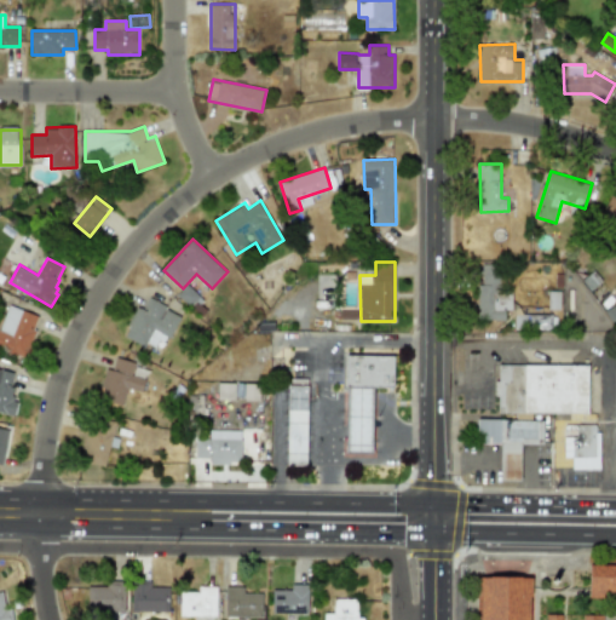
[(483,263),(483,285),(479,285),(478,319),(507,320),(507,310),(513,310),(513,292),(505,291),(505,264),(483,263)]
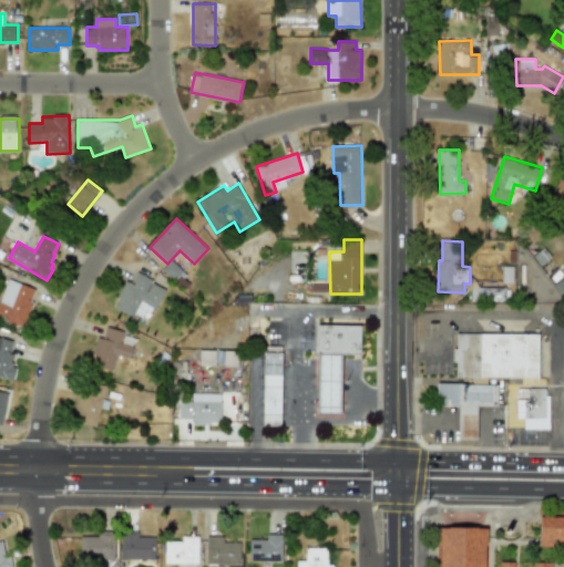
[(167,289),(137,272),(132,282),(127,280),(114,306),(133,316),(142,300),(157,308),(167,289)]
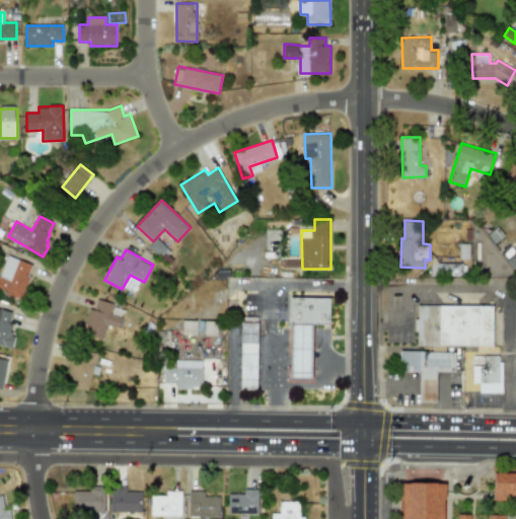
[(0,275),(0,290),(21,299),(34,266),(8,254),(0,275)]
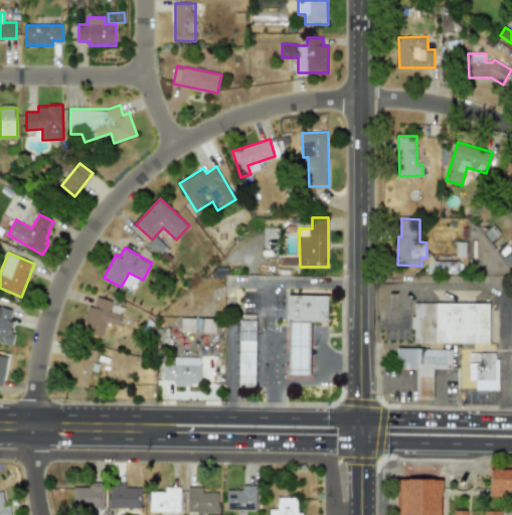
[(328,324),(328,297),(289,296),(289,323),(312,323),(328,324)]
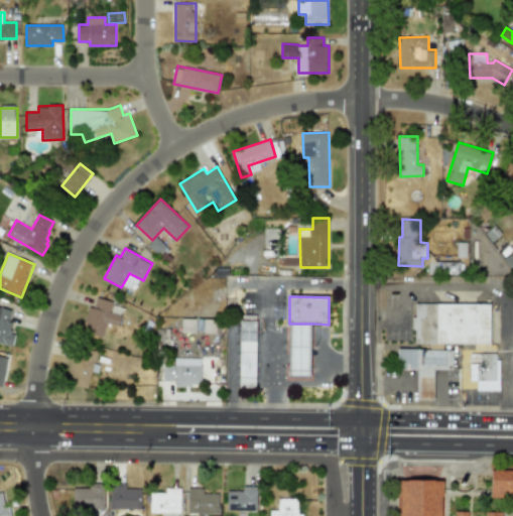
[(105,337),(108,324),(119,327),(122,314),(112,312),(114,301),(97,297),(95,307),(88,306),(83,332),(105,337)]
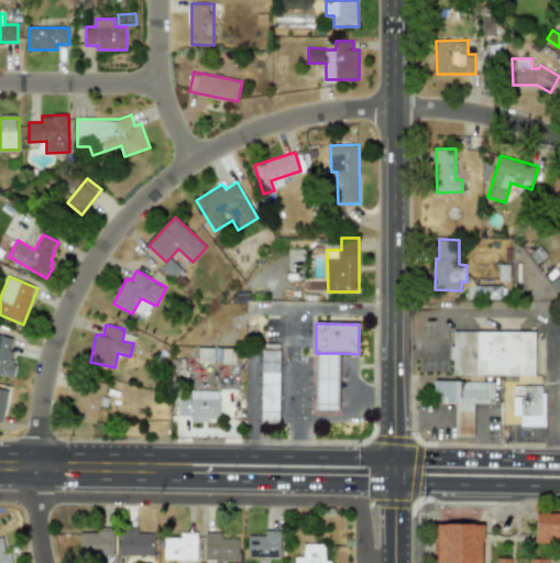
[(536,332),(454,330),(453,374),(536,375),(536,332)]
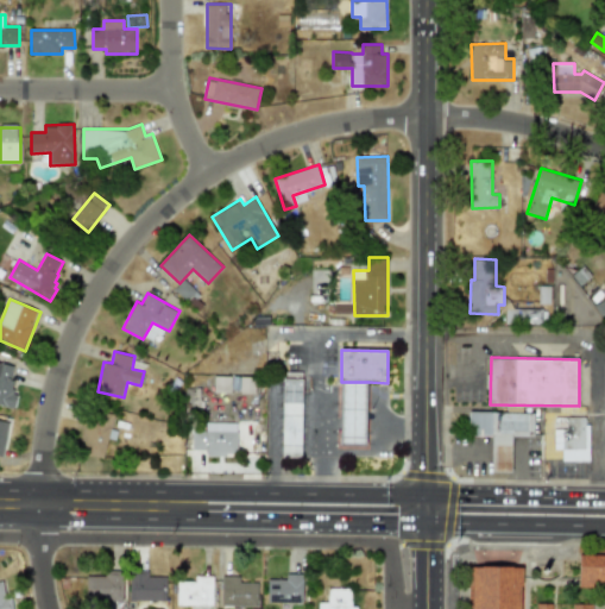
[(16,366),(0,363),(0,405),(16,408),(18,395),(16,394),(16,389),(13,388),(14,381),(13,380),(16,366)]
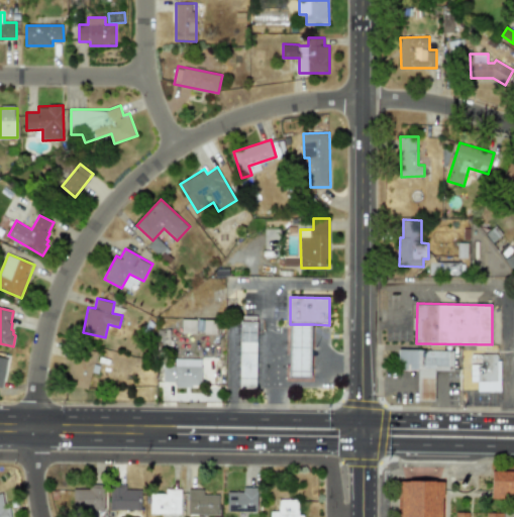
[(258,321),(241,321),(240,385),(257,385),(258,321)]
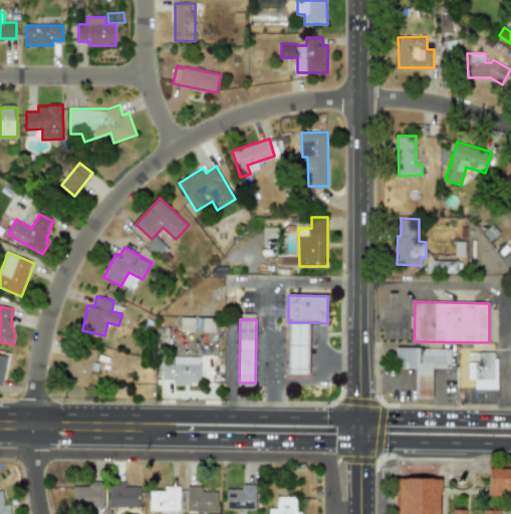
[(311,322),(310,377),(287,376),(288,322),(311,322)]
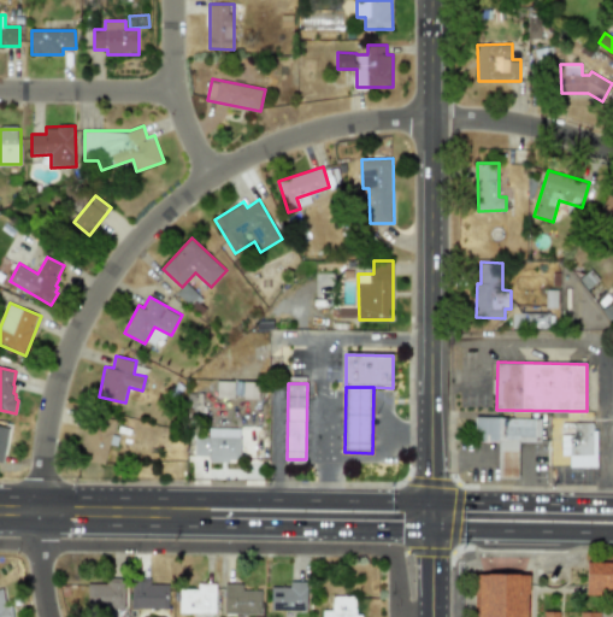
[(520,476),(520,441),(542,442),(542,418),(494,418),(494,411),(476,411),(475,441),(500,441),(500,476),(520,476)]
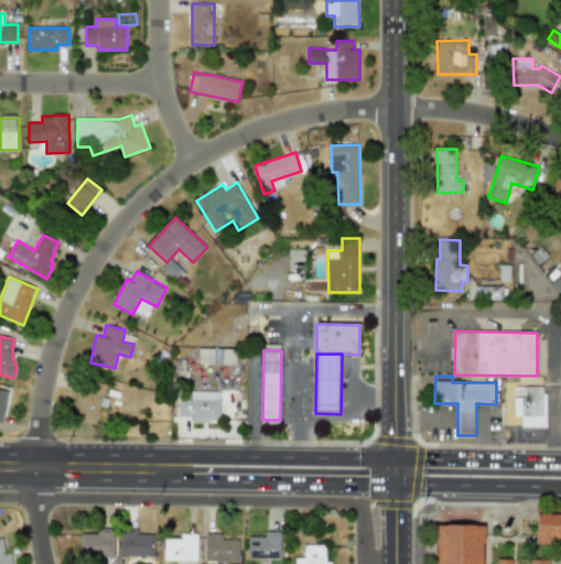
[(97,424),(107,384),(85,379),(75,419),(97,424)]
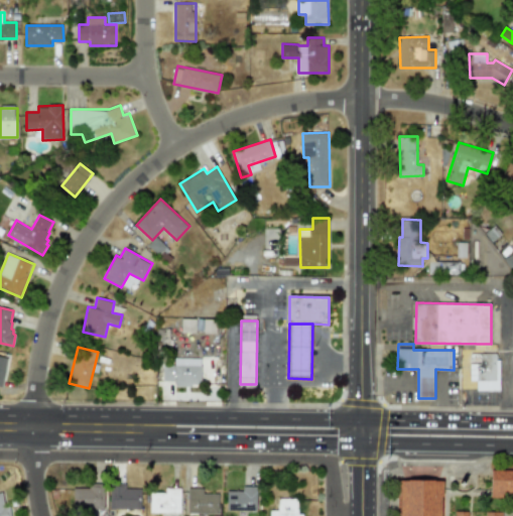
[(500,389),(500,352),(463,353),(463,390),(500,389)]
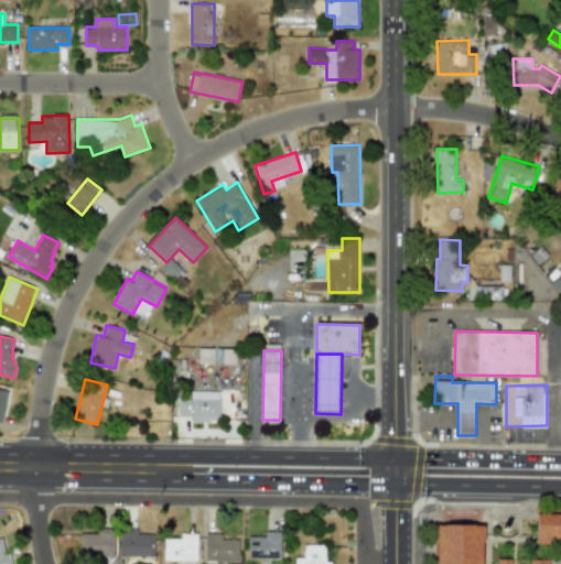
[(0,421),(6,422),(10,390),(0,388),(0,421)]
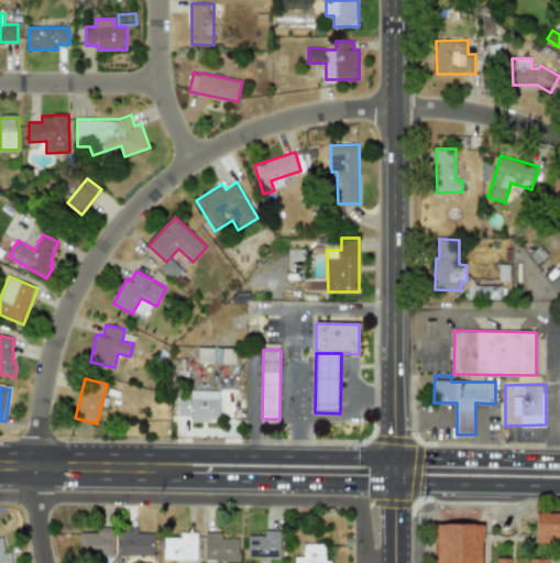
[(191,420),(220,421),(221,390),(193,390),(191,399),(179,398),(179,416),(191,416),(191,420)]
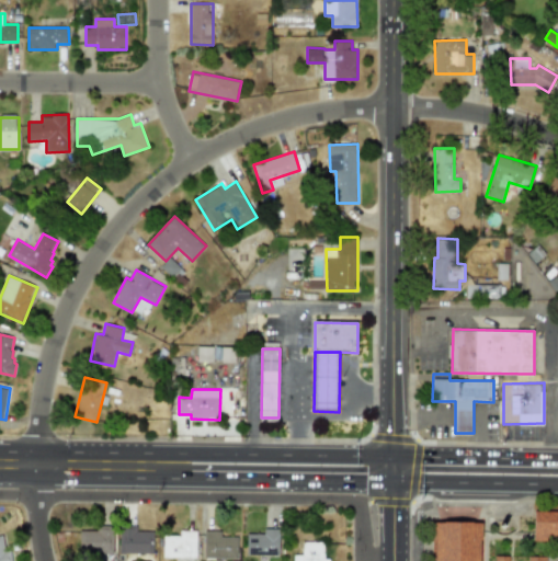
[(557,511),(535,511),(535,539),(557,539),(557,560),(547,560),(548,557),(530,556),(528,560),(511,560),(511,556),(496,556),(494,560),(481,560),(482,522),(437,522),(436,560),(557,560),(557,511)]
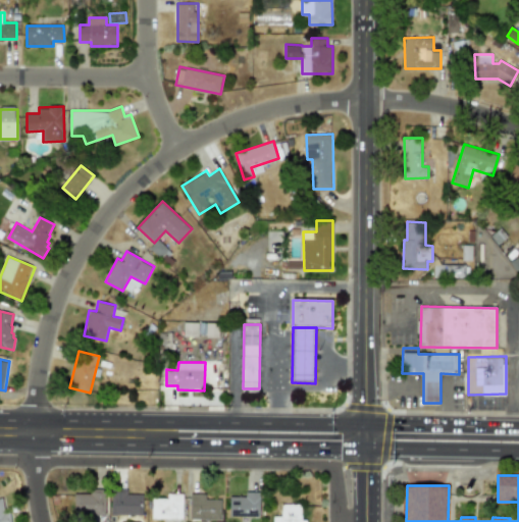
[(76,493),(76,515),(107,515),(107,489),(92,489),(92,494),(76,493)]
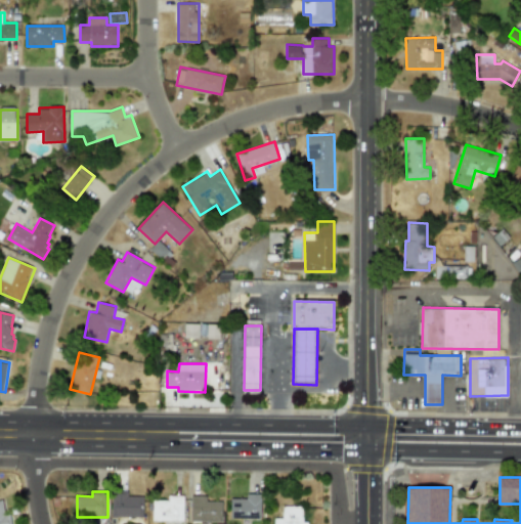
[(114,491),(113,517),(144,518),(145,496),(130,496),(130,492),(114,491)]
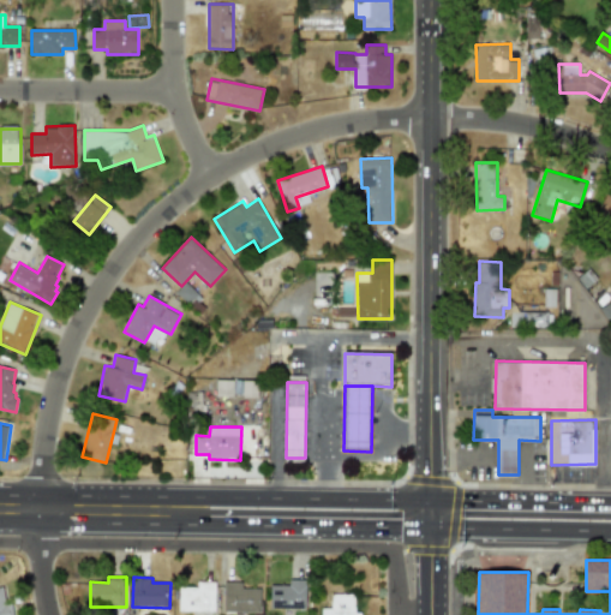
[(307,609),(307,580),(291,579),(291,585),(273,585),(271,609),(307,609)]
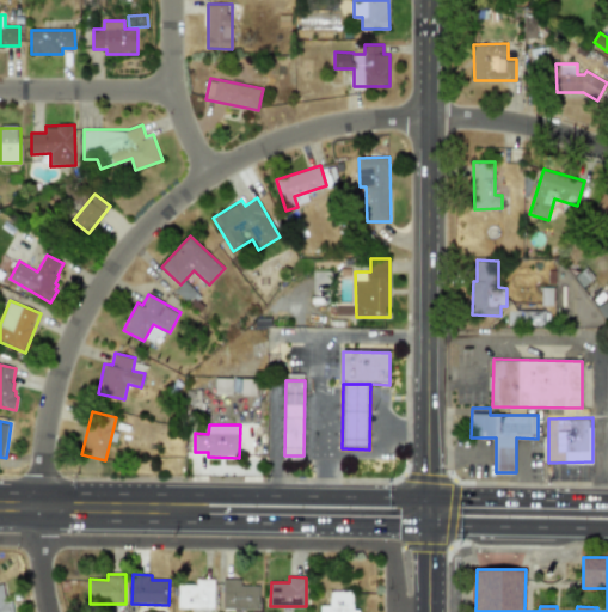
[(216,609),(216,579),(197,579),(197,585),(180,585),(179,609),(216,609)]
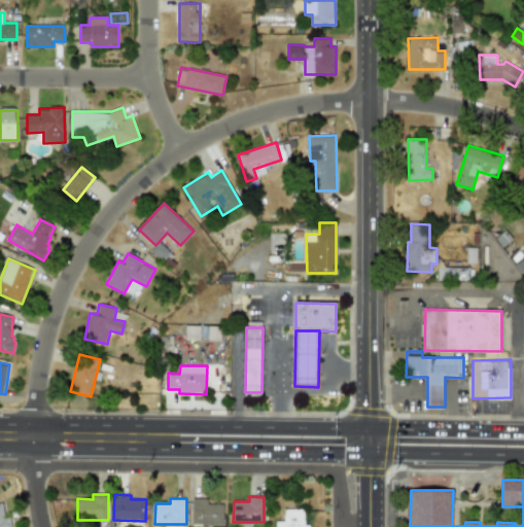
[(194,525),(225,524),(224,503),(210,504),(210,499),(194,499),(194,525)]
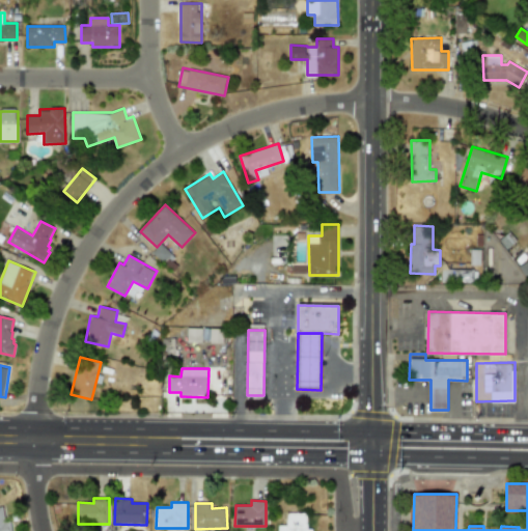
[(0,530),(11,530),(11,519),(4,519),(4,507),(0,507),(0,530)]
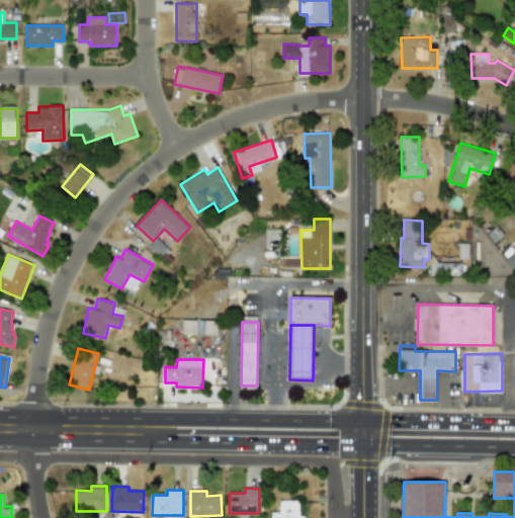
[(305,517),(306,516),(301,516),(301,501),(280,501),(281,512),(272,512),(272,517),(305,517)]
